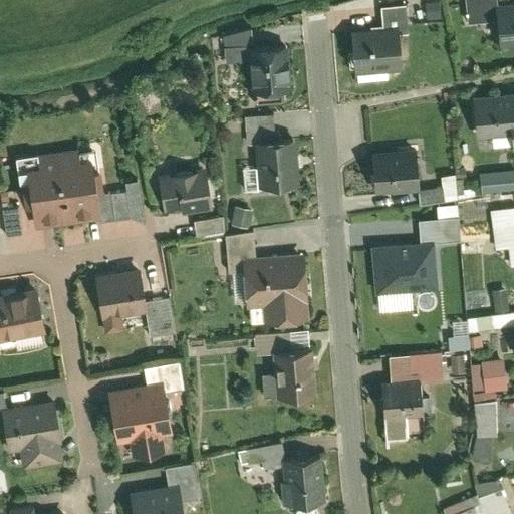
[(462,0),(465,25),(495,22),(494,5),(493,0),(462,0)]
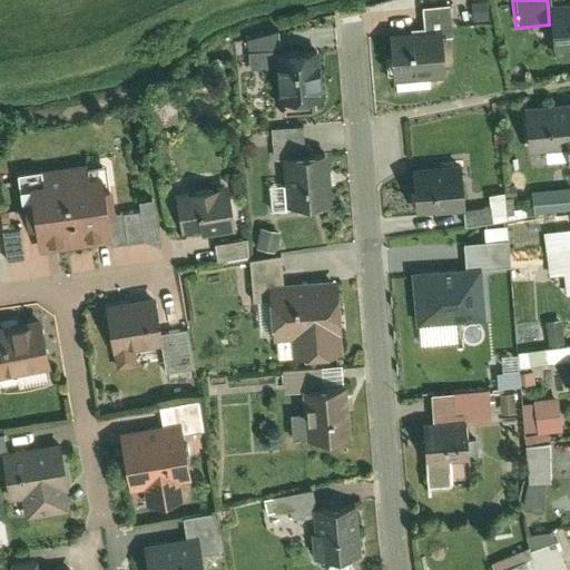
[(569,3),(548,6),(549,25),(552,53),(569,51),(569,3)]
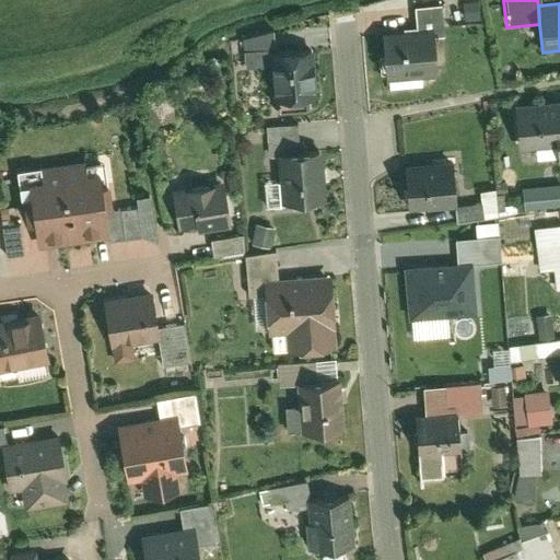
[(432,31),(433,38),(441,38),(440,7),(412,7),(413,26),(398,27),(399,32),(432,31)]
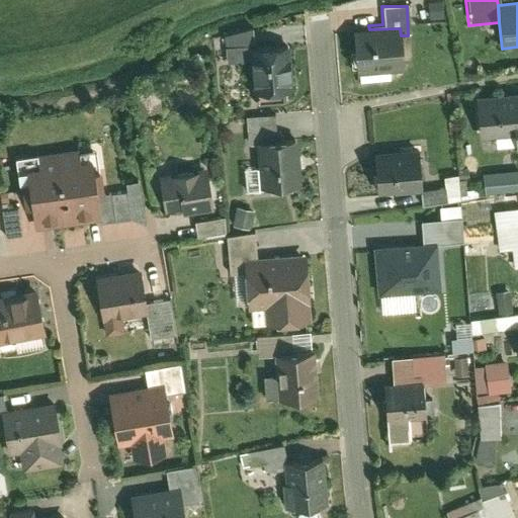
[(354,29),(356,74),(402,73),(401,35),(400,28),(369,29),(354,29)]
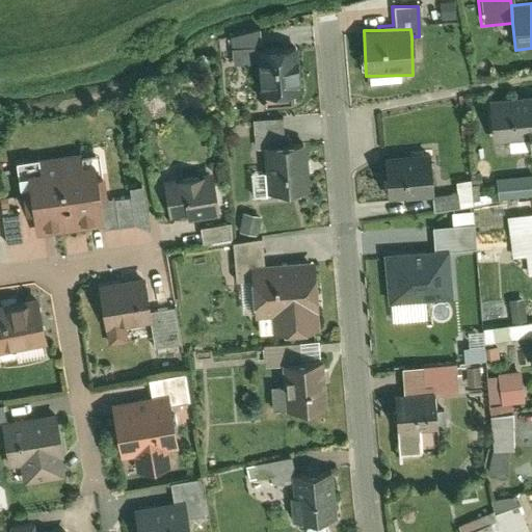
[(256,48),(255,31),(230,33),(230,40),(225,41),(231,54),(232,63),(256,62),(255,48),(256,48)]
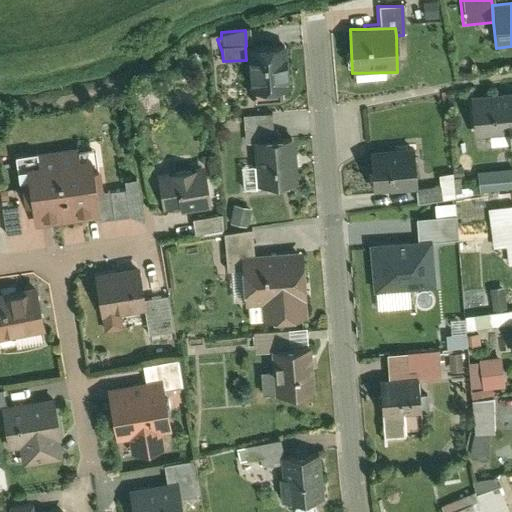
[(286,90),(283,43),(246,46),(245,46),(246,60),(248,93),(286,90)]
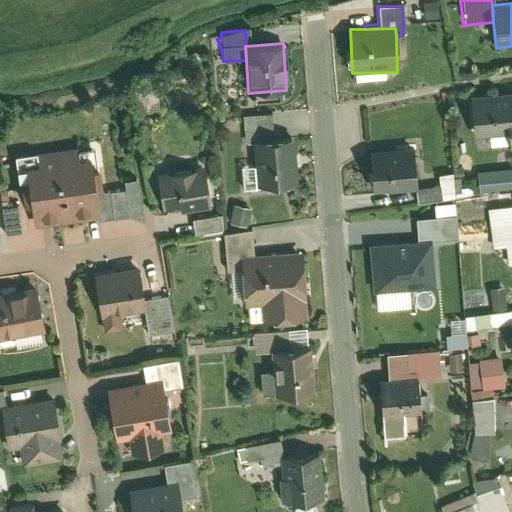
[(157,112),(154,88),(129,92),(133,116),(157,112)]
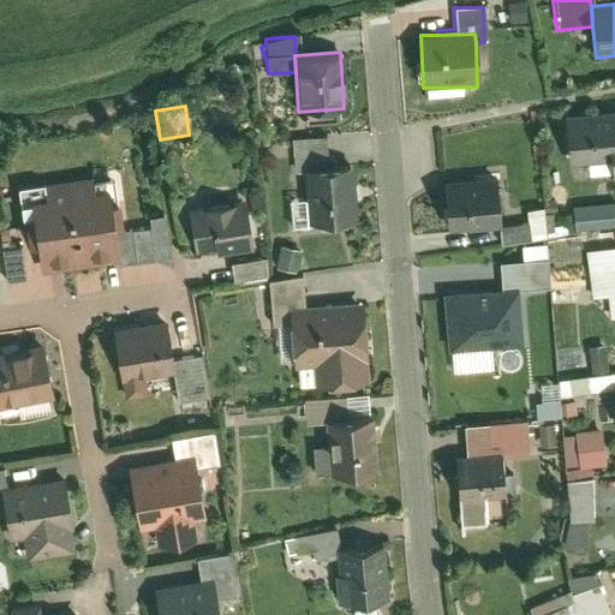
[(614,108),(563,114),(568,165),(610,160),(611,179),(614,179),(614,108)]
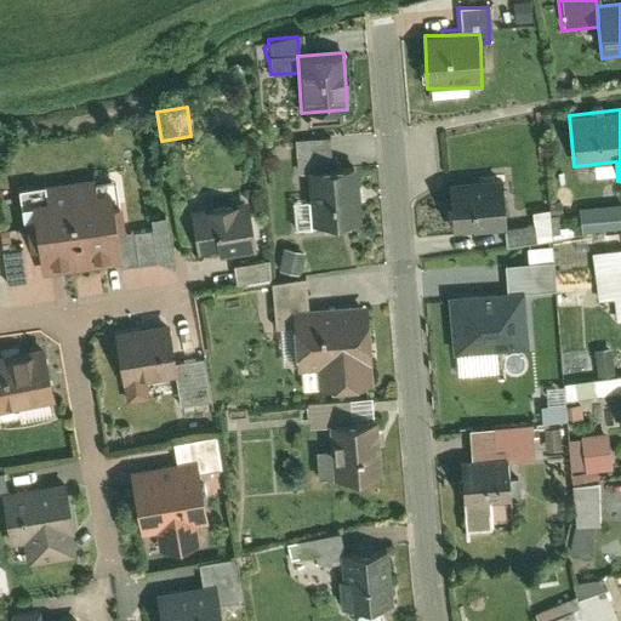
[(305,174),(329,171),(326,140),(292,142),(295,175),(305,174)]
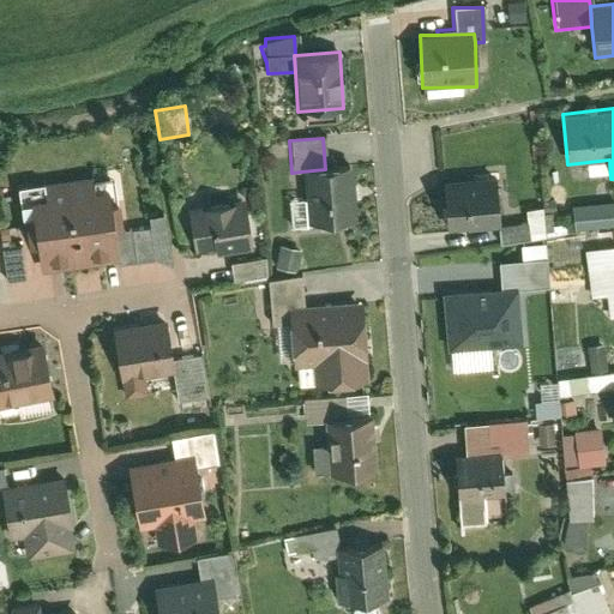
[(325,169),(301,172),(306,224),(355,221),(349,167),(325,169)]
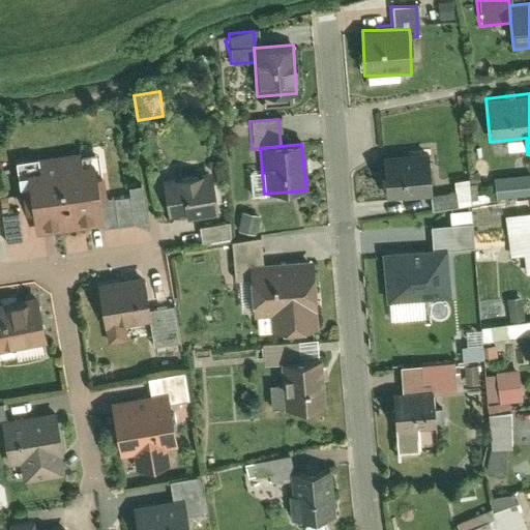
[(425,150),(382,154),(386,200),(430,196),(430,194),(425,150)]
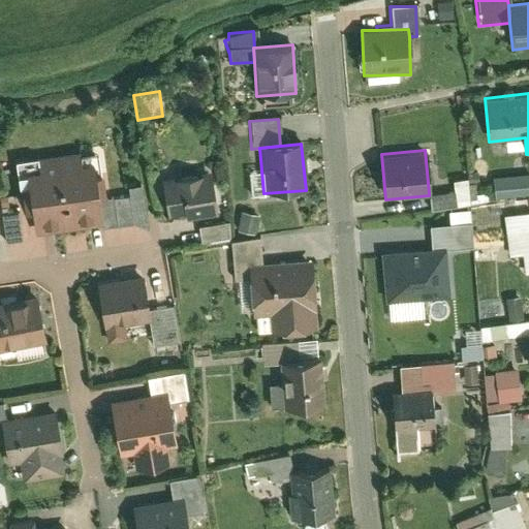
[(30,211),(33,236),(102,226),(99,201),(106,200),(106,199),(102,175),(96,176),(94,162),(80,164),(79,153),(38,158),(39,169),(25,172),(27,185),(20,185),(24,212),(30,211)]
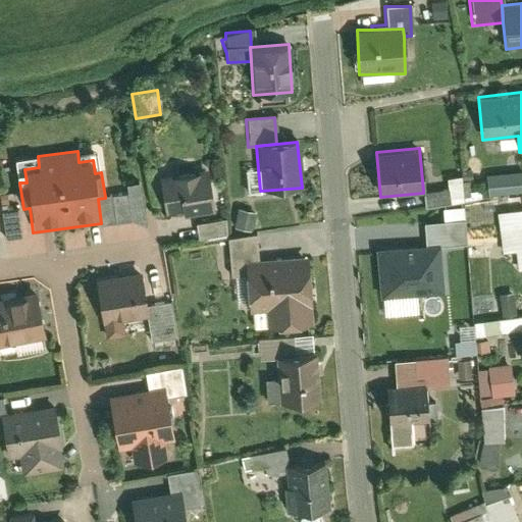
[(207,170),(160,175),(164,214),(178,212),(178,218),(212,214),(207,170)]
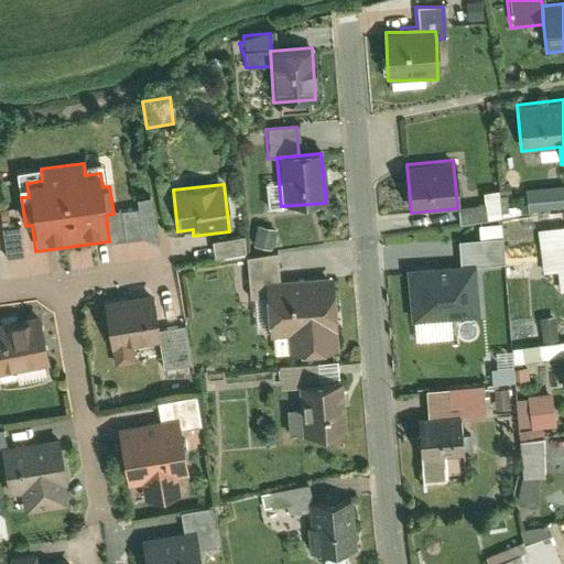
[(563,204),(562,184),(523,188),(525,213),(563,208),(563,204)]
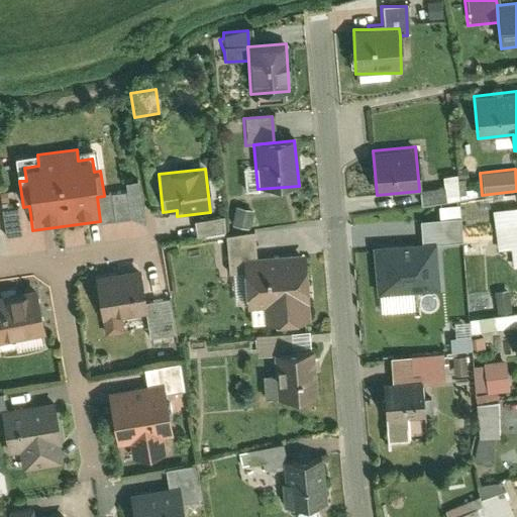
[(441,187),(442,204),(456,203),(454,176),(440,177),(441,187)]
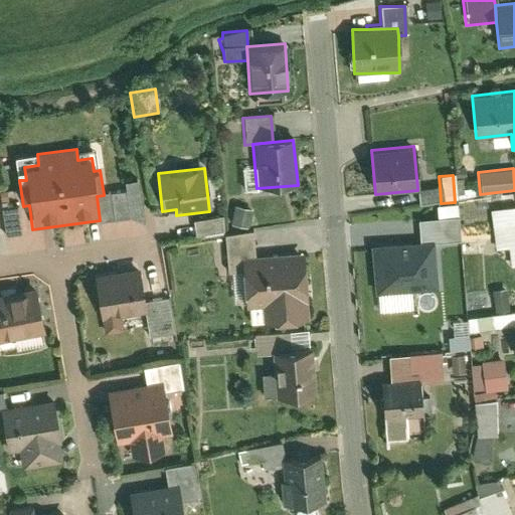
[(104,195),(97,196),(100,220),(100,223),(112,221),(127,219),(142,217),(138,188),(137,181),(124,183),(125,190),(125,191),(104,194),(104,195)]
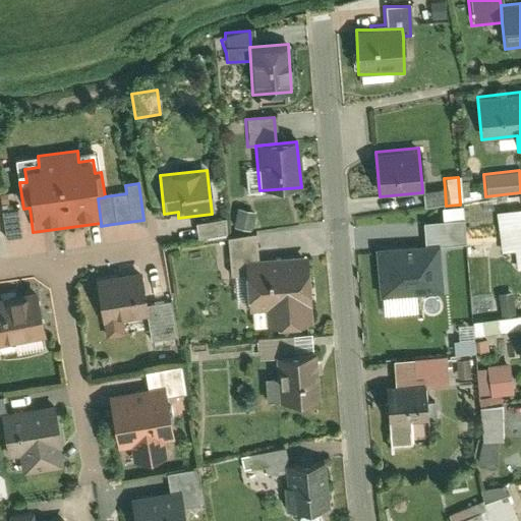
[(445,188),(422,190),(422,192),(423,208),(446,206),(445,188)]
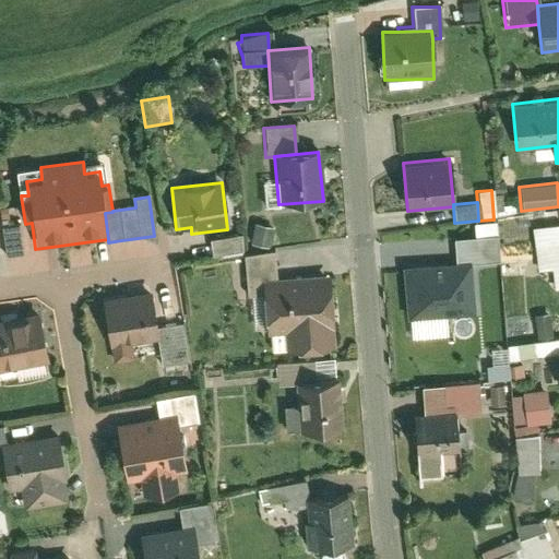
[(23,254),(18,225),(1,228),(6,258),(23,254)]
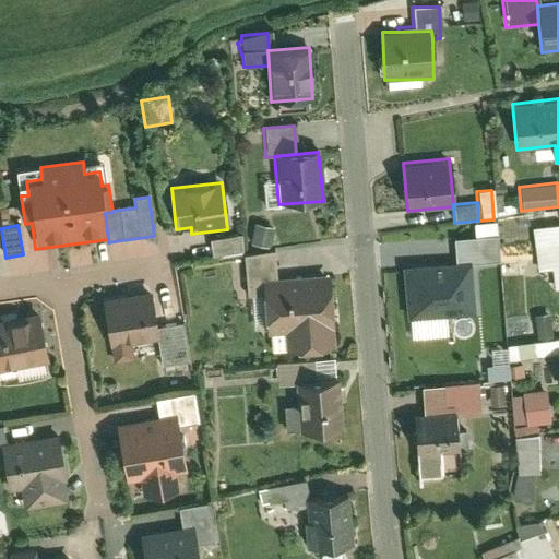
[(554,292),(558,290),(558,225),(528,228),(534,273),(551,272),(554,292)]
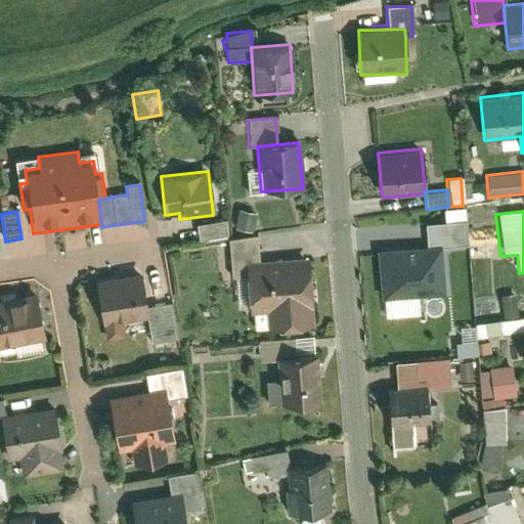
[(251,235),(256,217),(235,212),(230,230),(251,235)]
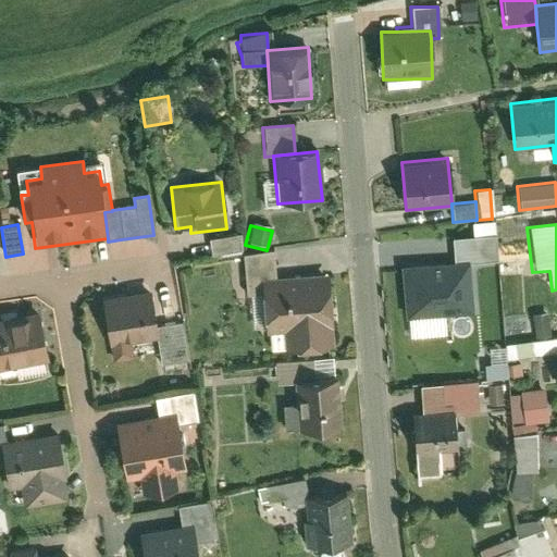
[(497,258),(495,233),(452,235),(455,259),(469,258),(469,261),(497,258)]
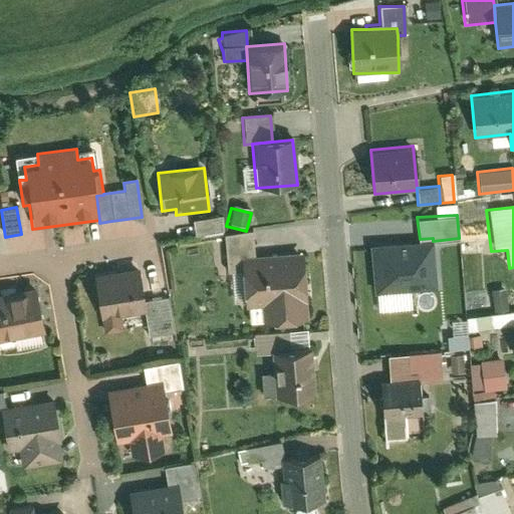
[(220,216),(190,220),(193,239),(223,235),(220,216)]
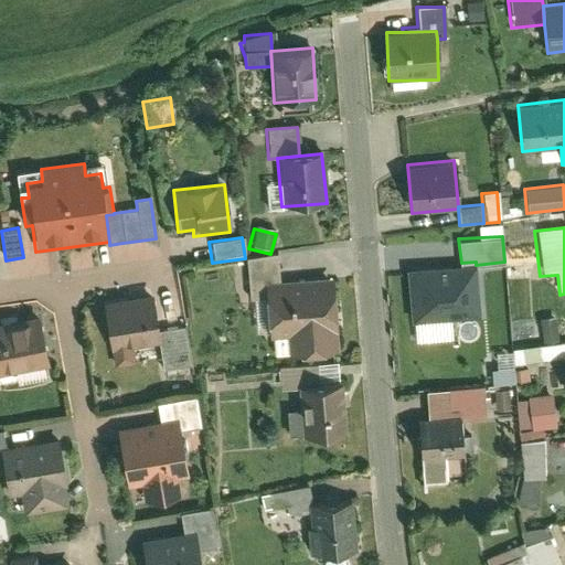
[(461,263),(407,267),(412,320),(480,315),(476,265),(476,262),(461,263)]
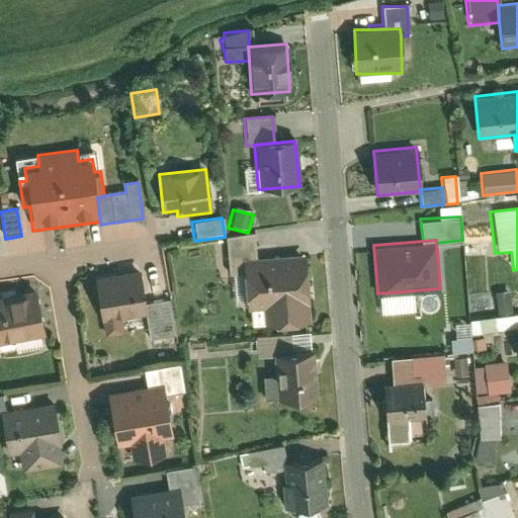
[(305,256),(244,261),(248,311),(263,310),(265,327),(310,323),(305,256)]
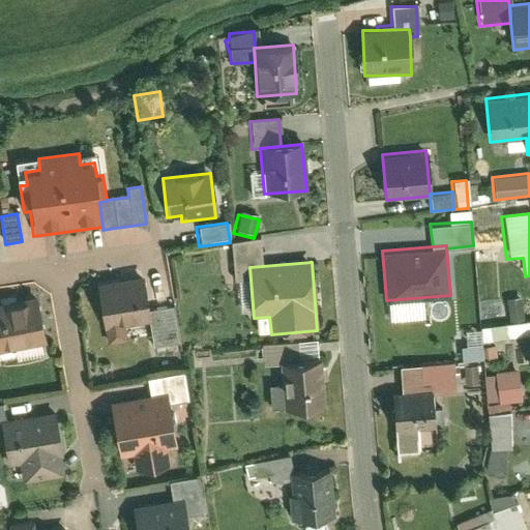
[(143,275),(94,284),(106,348),(125,344),(122,326),(148,322),(150,321),(148,308),(143,275)]
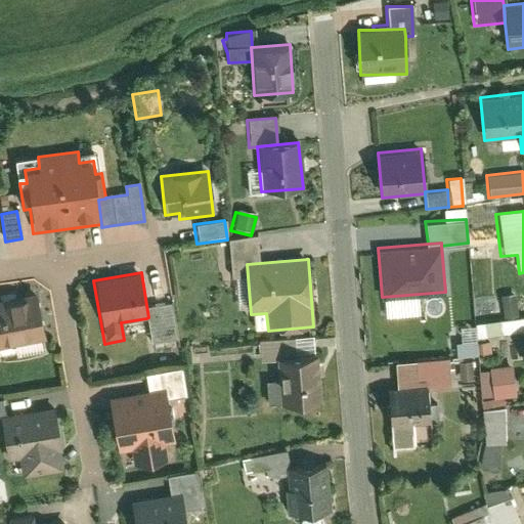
[(0,347),(46,339),(37,291),(0,298),(0,347)]
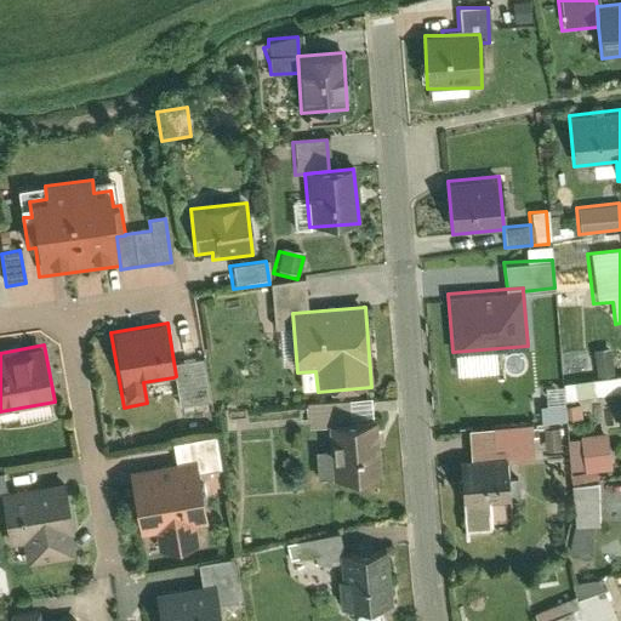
[(199,358),(174,362),(176,376),(174,377),(178,408),(206,403),(199,358)]
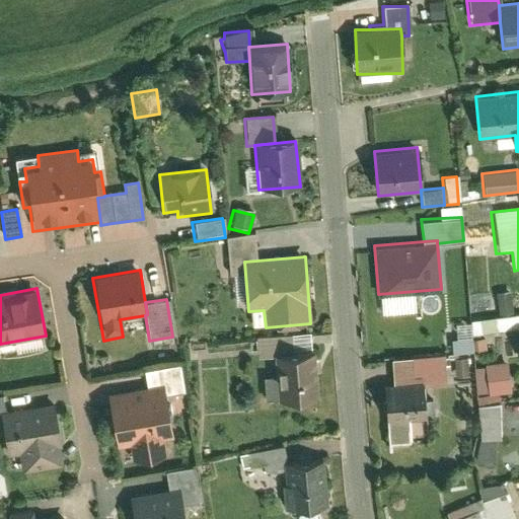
[(516,325),(518,324),(518,315),(496,319),(497,334),(517,330),(516,325)]
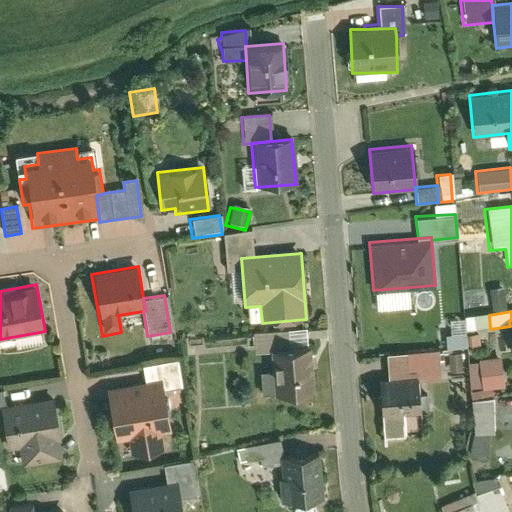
[(270,353),(307,350),(305,330),(254,334),(255,354),(270,353)]
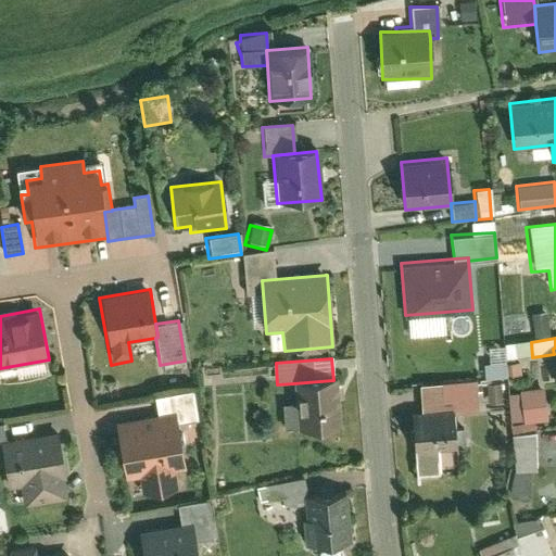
[(526,364),(504,366),(505,380),(527,379),(526,364)]
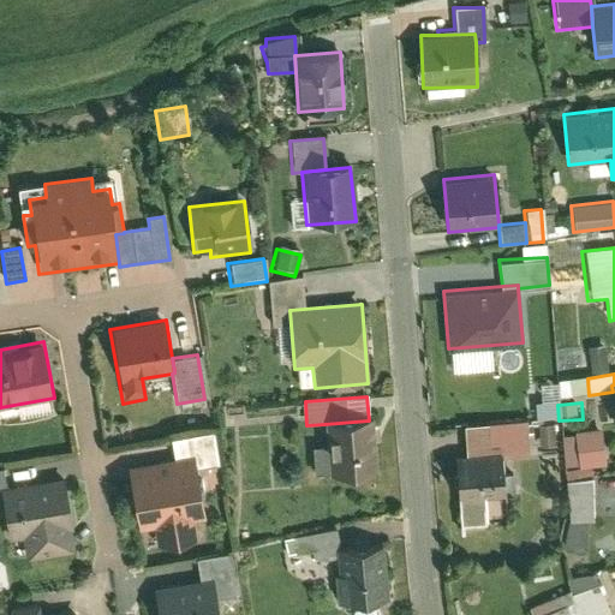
[(539,419),(553,419),(551,406),(539,407),(539,411),(533,411),(535,418),(539,418),(539,419)]
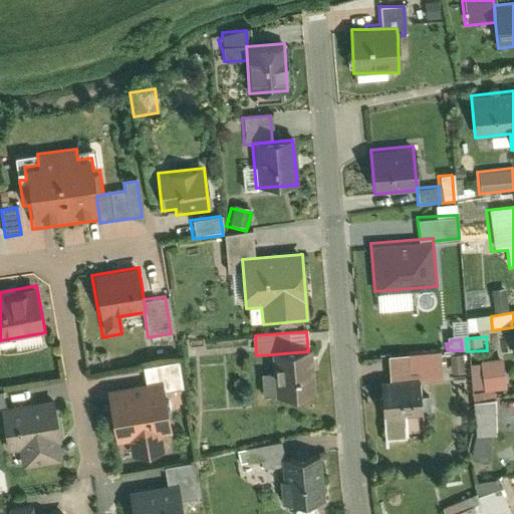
[(313,395),(310,351),(308,351),(271,354),(273,374),(261,375),(263,399),(313,395)]
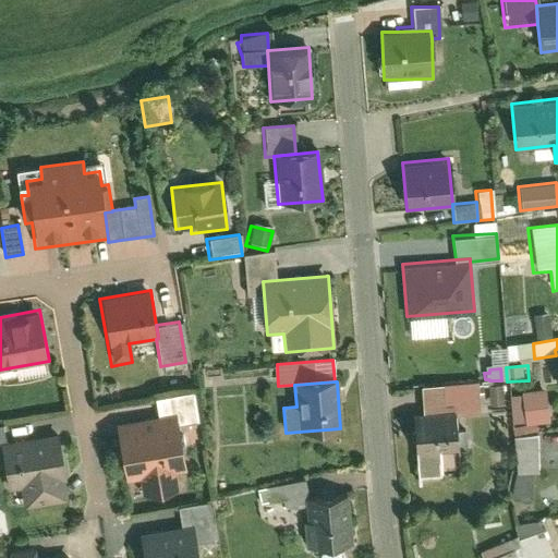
[(421,388),(423,415),(453,413),(453,416),(478,415),(477,385),(421,388)]
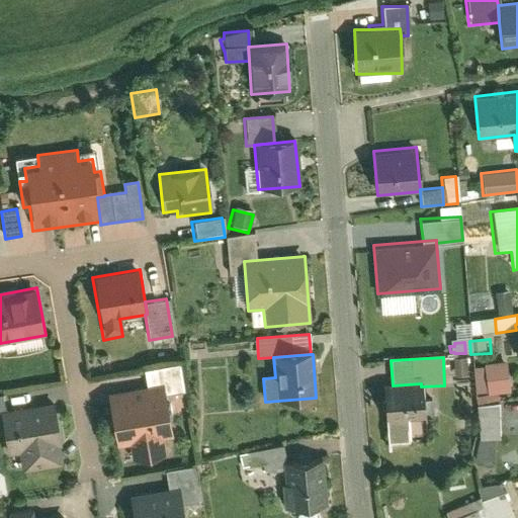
[(467,377),(466,359),(452,360),(453,378),(467,377)]
